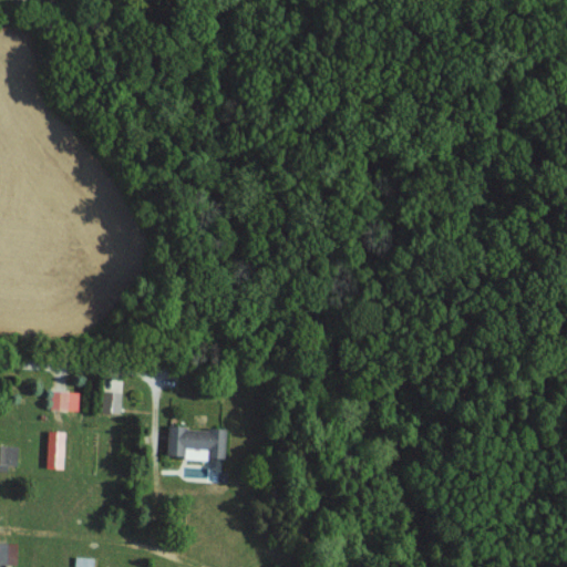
[(100,412),(123,412),(123,391),(101,390),(100,412)]
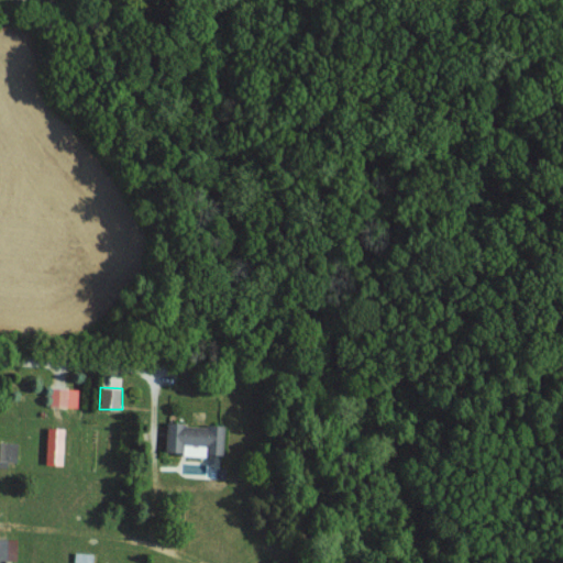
[(77,407),(78,388),(62,388),(61,393),(53,393),(53,406),(77,407)]
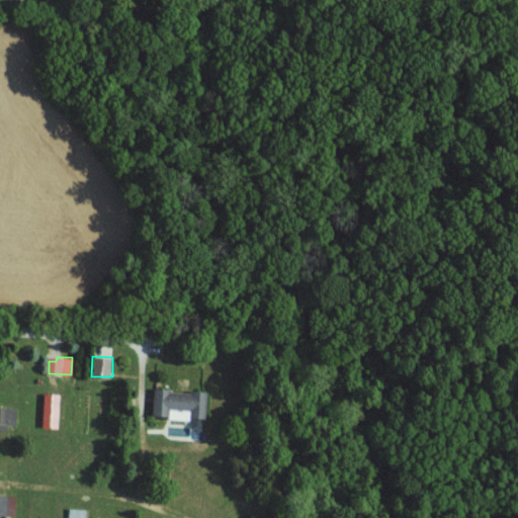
[(207,418),(207,391),(155,390),(154,417),(207,418)]
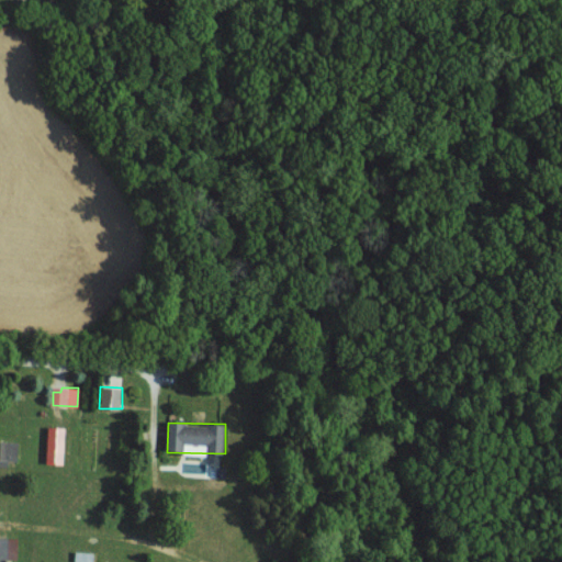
[(47,462),(65,463),(67,427),(48,426),(47,462)]
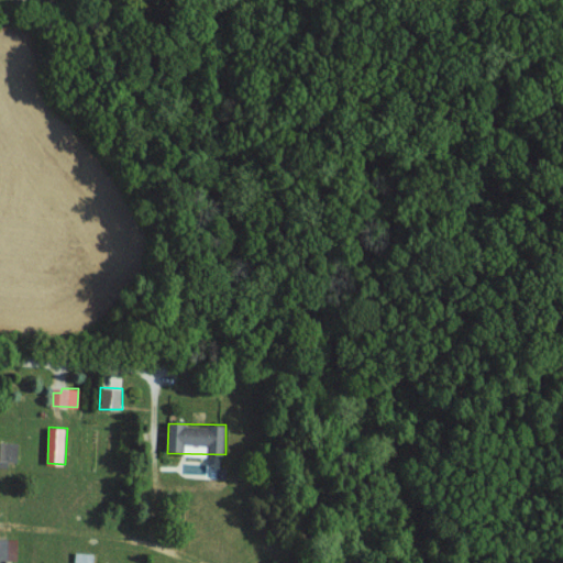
[(76,562),(95,562),(95,553),(76,552),(76,562)]
